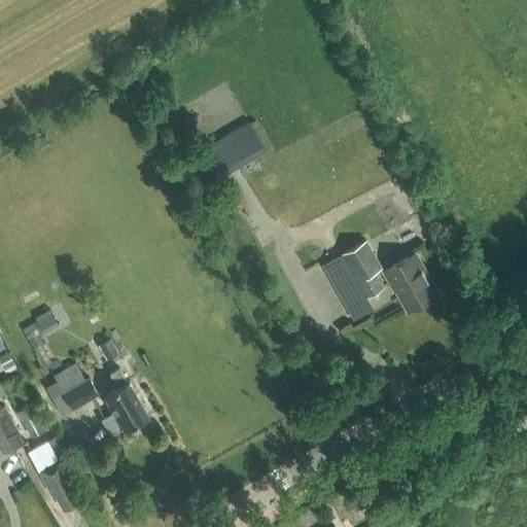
[(248,120),(201,148),(218,178),(239,166),(266,150),(248,120)]
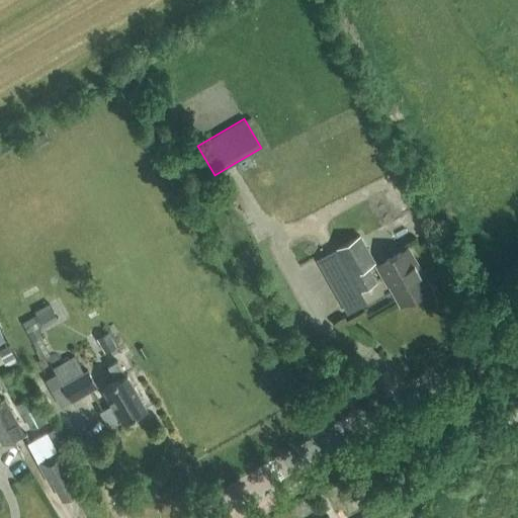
[(360,235),(317,259),(340,301),(342,300),(348,313),(362,305),(356,292),(376,281),(368,266),(374,262),(360,235)]
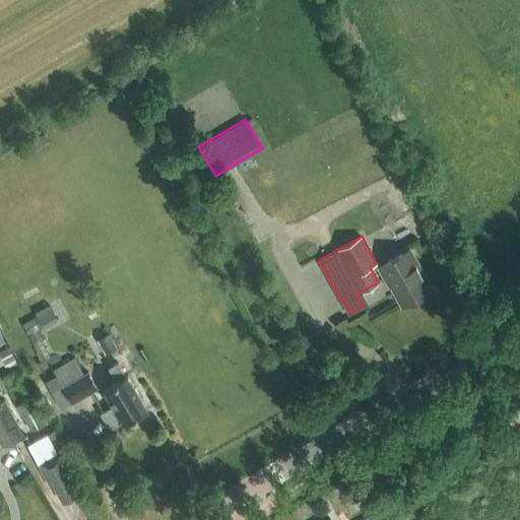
[(401,306),(432,287),(409,249),(379,266),(401,306)]
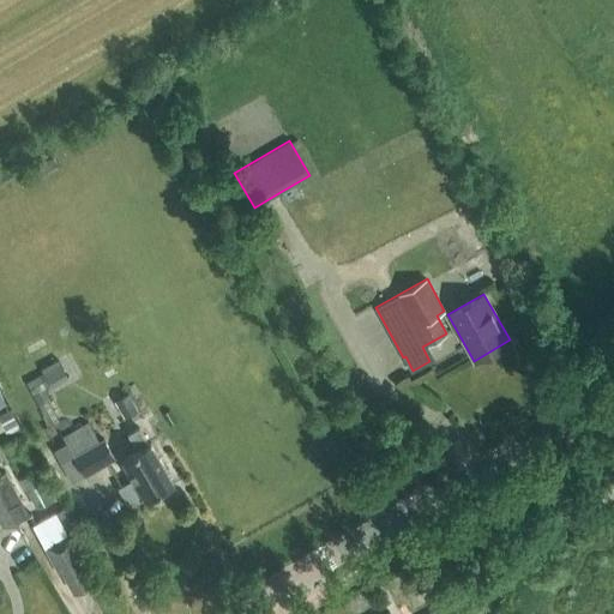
[(35,392),(68,375),(60,359),(26,374),(35,392)]
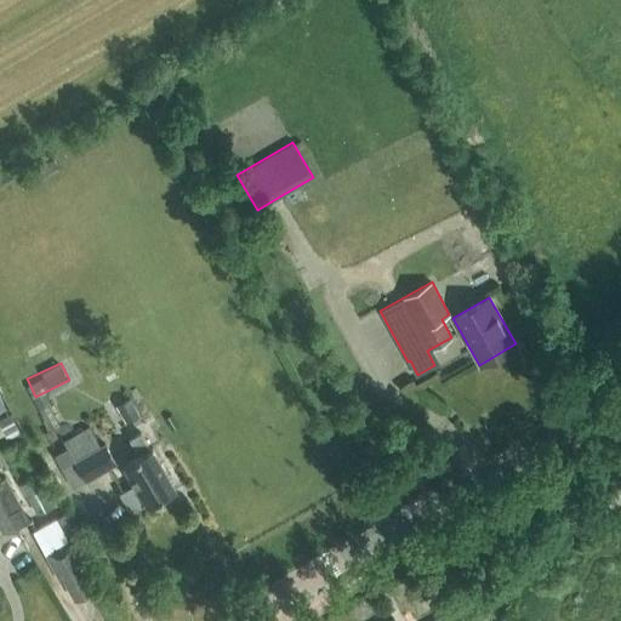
[(127,398),(115,405),(123,416),(135,409),(127,398)]
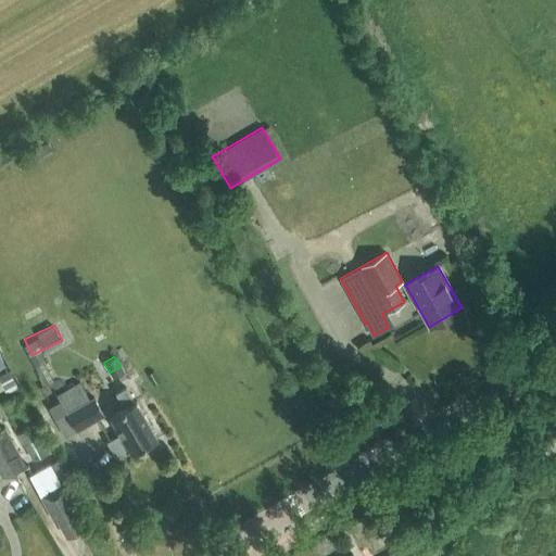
[(10,369),(0,375),(0,379),(4,389),(16,383),(10,369)]
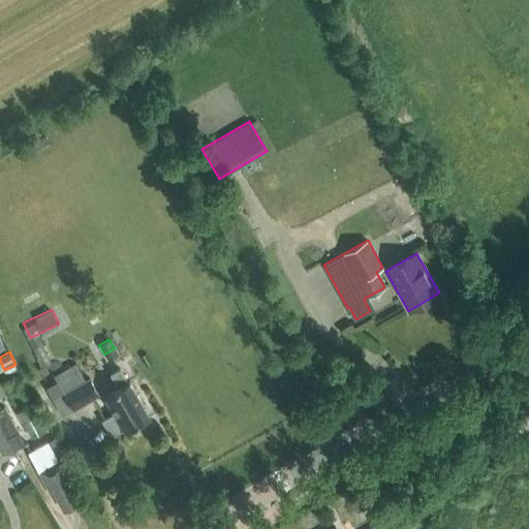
[(99,395),(88,377),(85,379),(74,363),(53,375),(56,380),(42,389),(58,416),(72,408),(73,409),(99,395)]
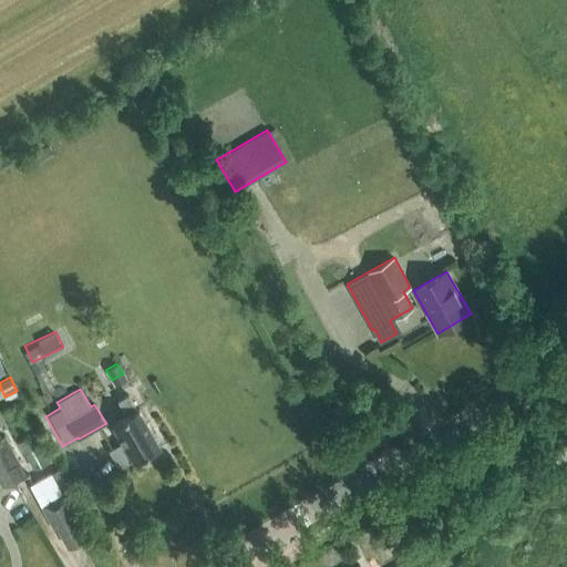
[(113,423),(123,442),(112,449),(122,465),(133,460),(134,461),(160,446),(138,409),(137,410),(129,394),(119,400),(126,415),(113,423)]
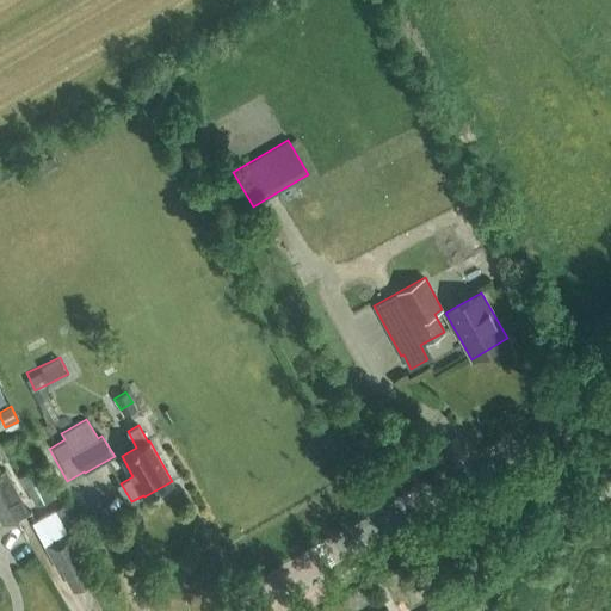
[(50,495),(35,467),(18,475),(35,505),(50,495)]
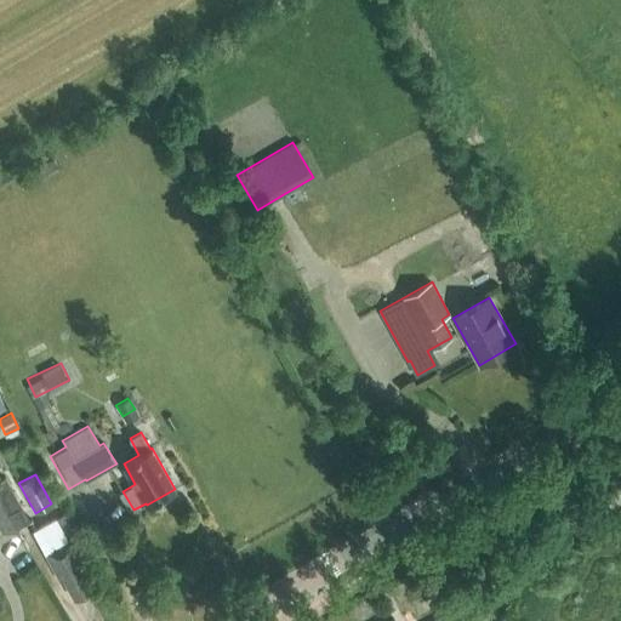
[(0,503),(15,529),(29,520),(5,477),(0,478),(0,503)]
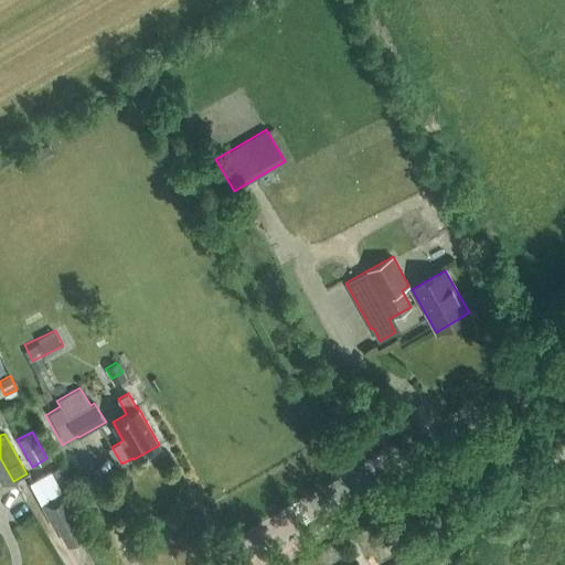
[(0,491),(14,483),(13,481),(0,458),(0,491)]
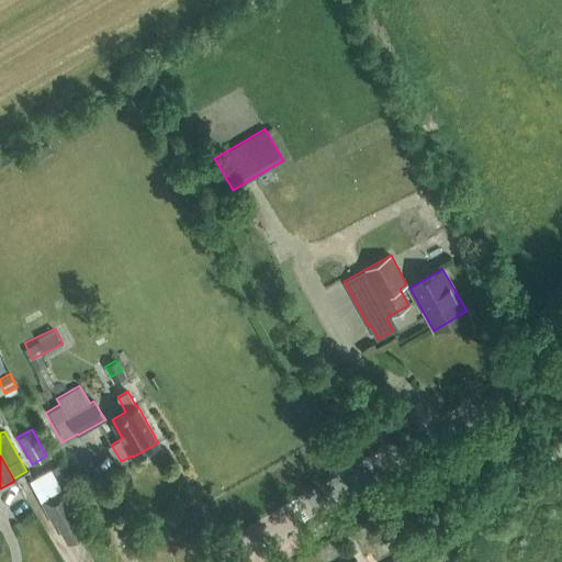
[(67,540),(85,530),(51,470),(30,481),(40,498),(53,521),(56,519),(67,540)]
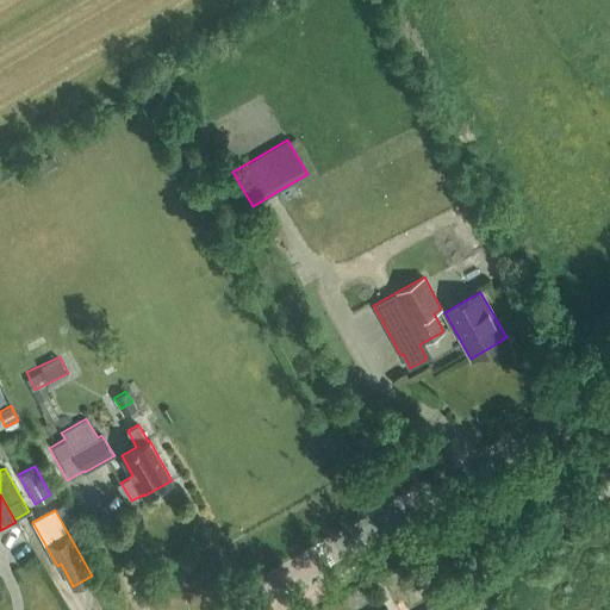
All buildings are outlined.
